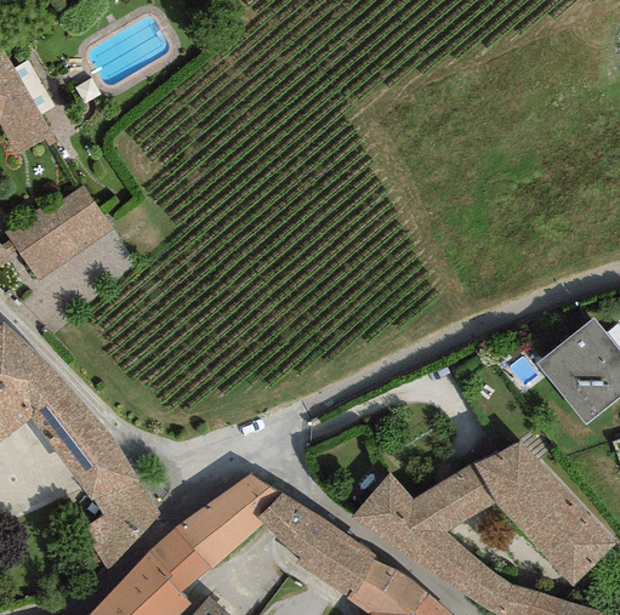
[(0,265),(11,260),(6,252),(17,245),(11,237),(0,241),(0,121),(17,152),(47,135),(51,134),(0,40),(0,265)]
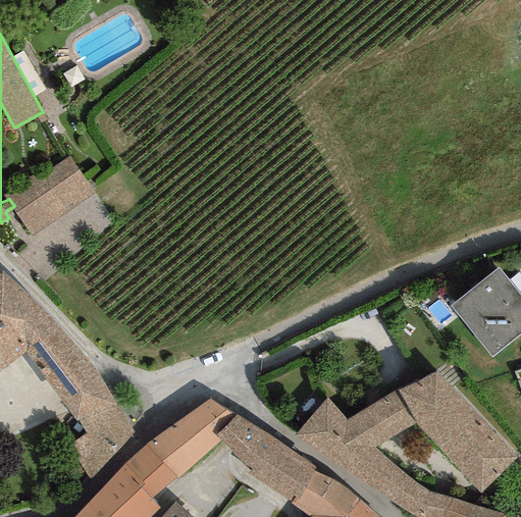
[(96,191),(70,151),(66,154),(5,192),(9,199),(14,206),(31,233),(96,191)]
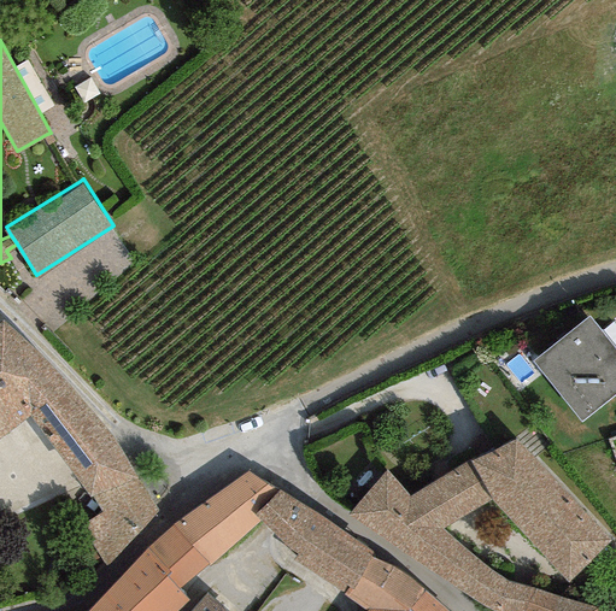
[(615,345),(591,316),(539,360),(588,418),(615,394),(615,345)]
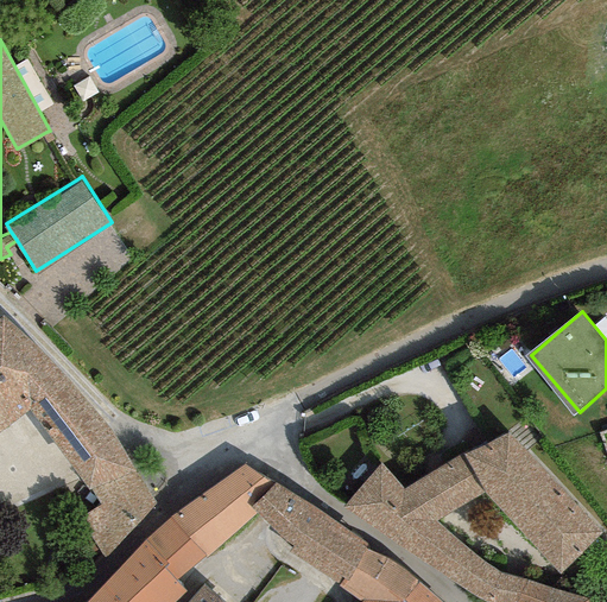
[(0,318),(0,433),(31,411),(89,490),(94,489),(136,474),(128,461),(121,447),(112,435),(101,420),(71,385),(45,355),(4,317),(0,318)]
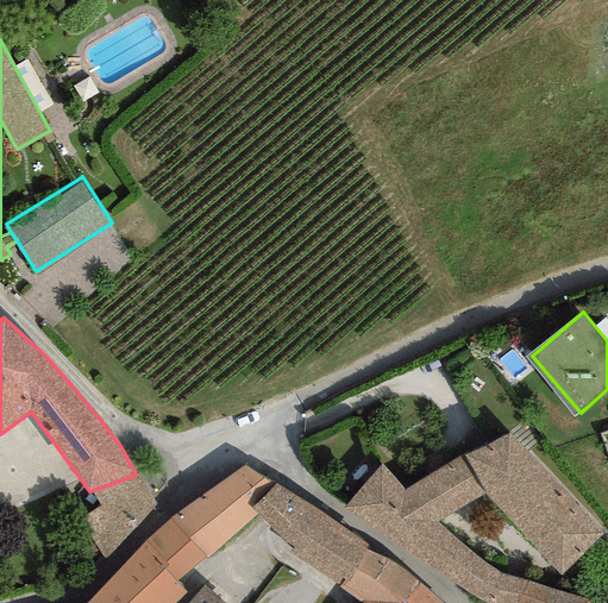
[(405,489),(382,462),(352,498),(345,507),(418,557),(490,602),(589,602),(591,597),(502,573),(439,521),(486,492),(563,575),(605,532),(509,432),(493,440),(470,450),(405,489)]
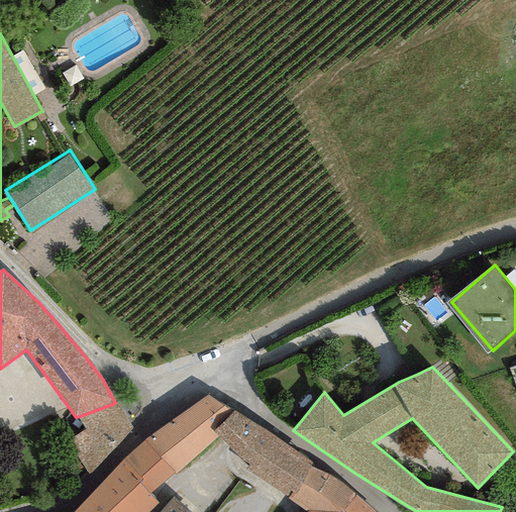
[(111,389),(109,392),(115,403),(80,416),(85,427),(66,439),(80,466),(84,463),(92,477),(100,472),(133,436),(134,427),(127,416),(111,389)]
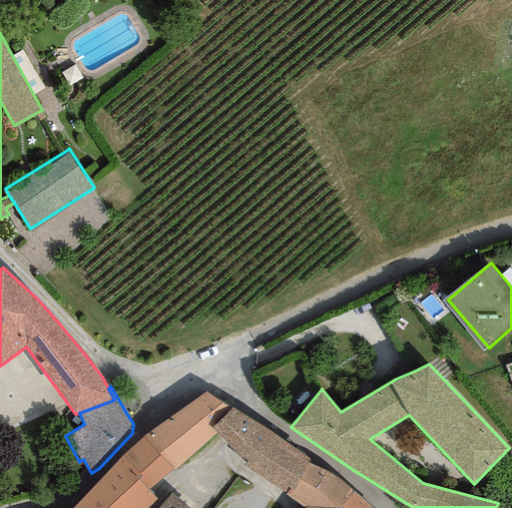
[(207,389),(144,435),(174,468),(175,470),(216,432),(212,427),(232,407),(207,389)]
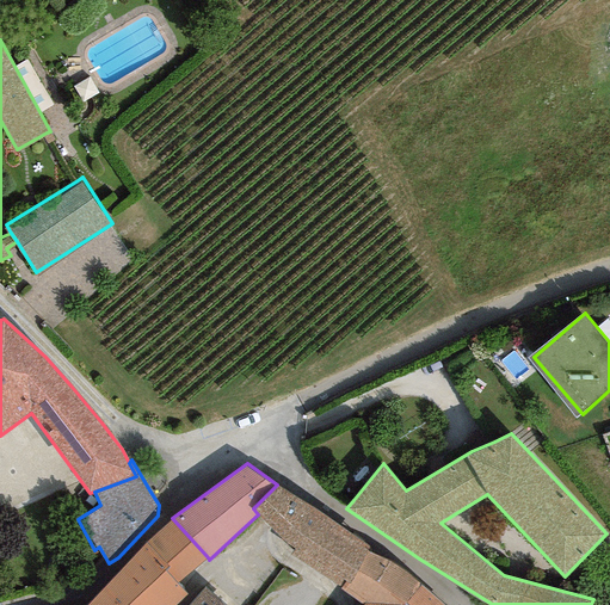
[(253,508),(258,514),(294,548),(290,553),(340,585),(345,579),(351,582),(367,551),(369,547),(277,485),(253,508)]
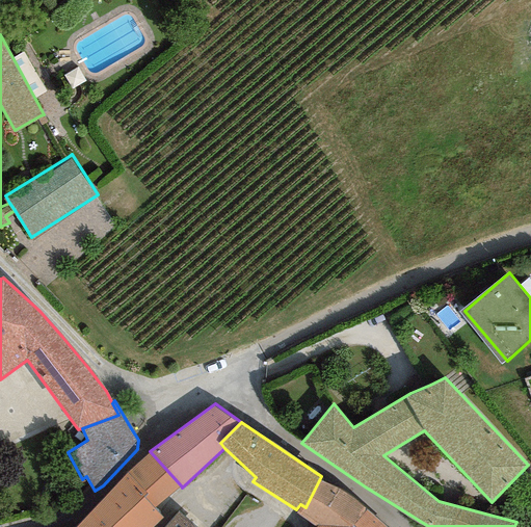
[(150,451),(129,472),(149,493),(143,498),(154,508),(181,485),(150,451)]
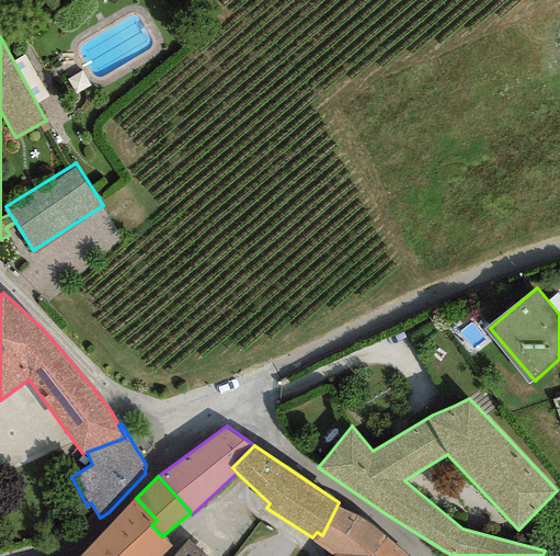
[(80,555),(161,555),(172,546),(162,536),(151,525),(157,520),(136,498),(80,555)]
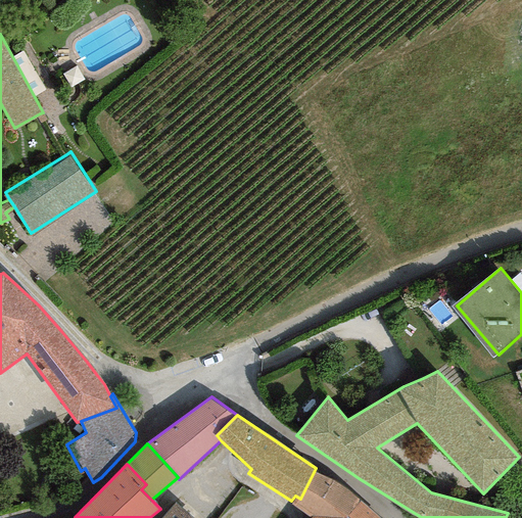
[(332,479),(314,472),(300,499),(295,496),(291,501),(312,516),(313,514),(347,517),(348,516),(362,500),(332,479)]
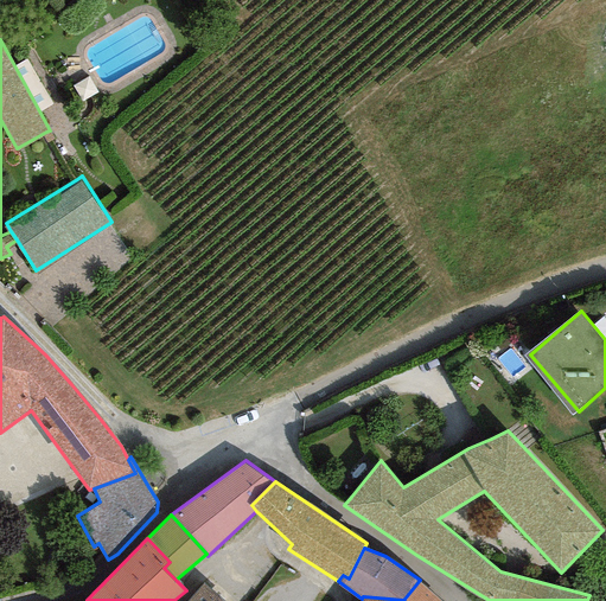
[(444,600),(420,580),(404,599),(408,600),(444,600)]
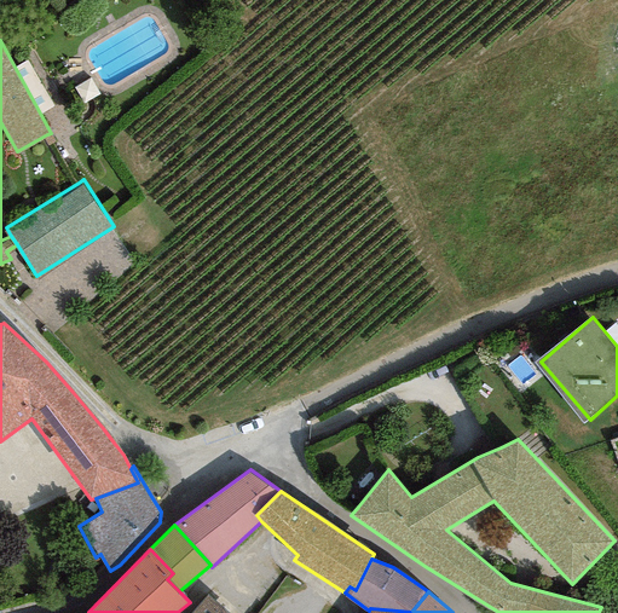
[(225,612),(207,597),(192,612),(225,612)]
